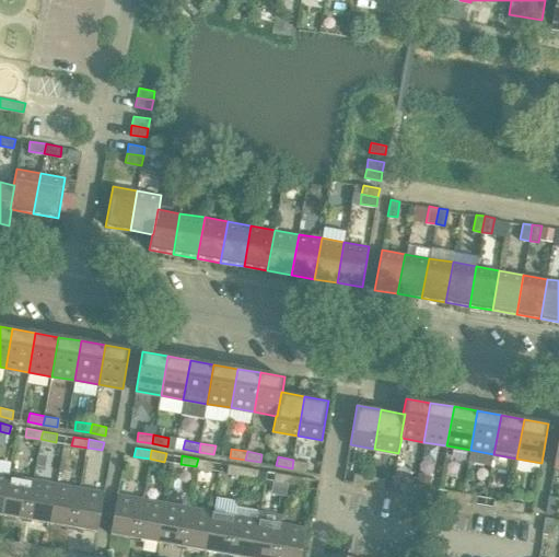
[(211,470),(212,461),(198,459),(196,466),(211,470)]
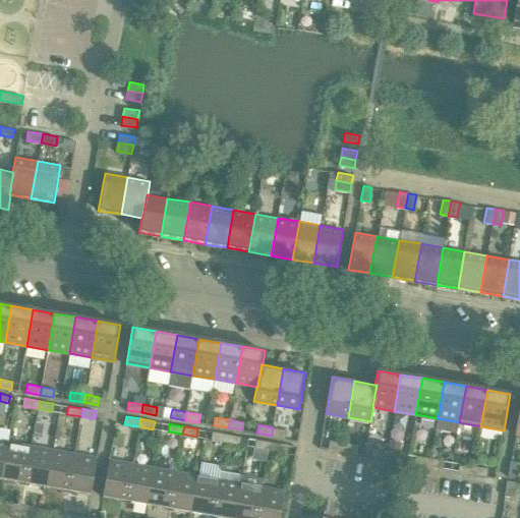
[(285,438),(287,429),(273,427),(272,436),(285,438)]
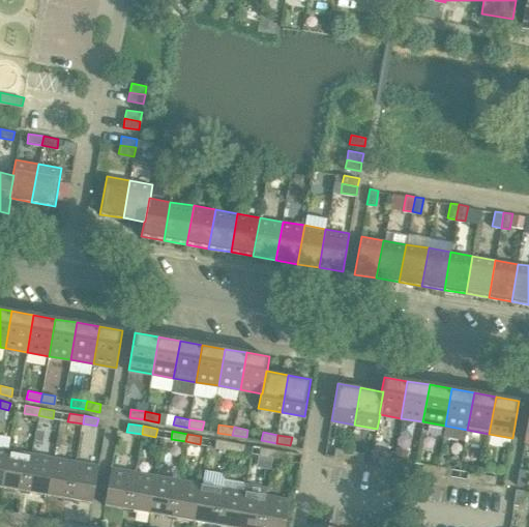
[(231,441),(216,439),(214,446),(230,449),(231,441)]
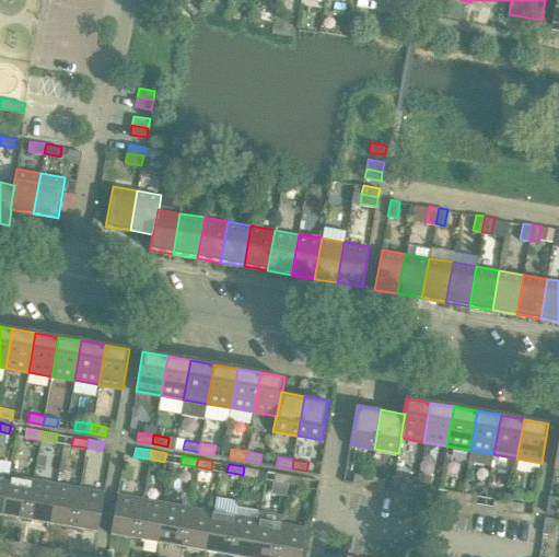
[(257,477),(259,470),(244,466),(243,475),(257,477)]
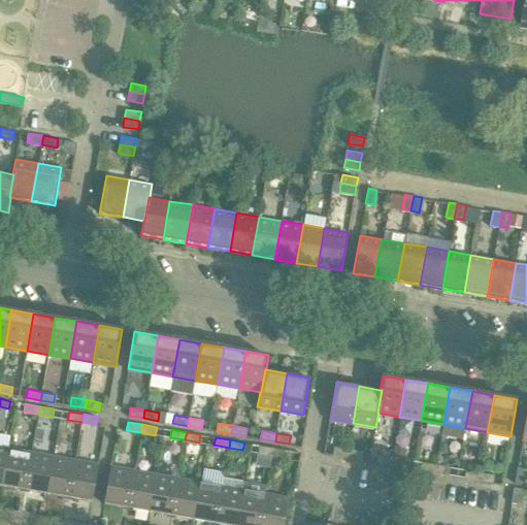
[(0,484),(3,485),(9,448),(0,445),(0,484)]
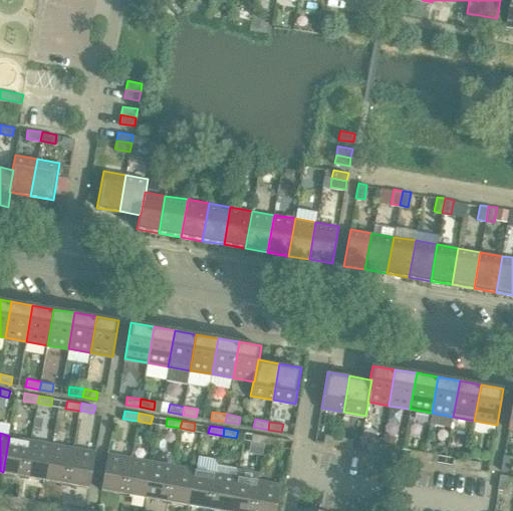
[(265,444),(267,436),(252,433),(251,441),(265,444)]
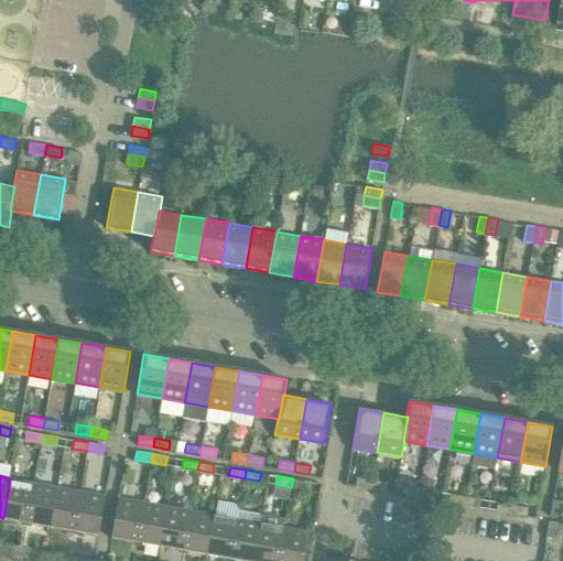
[(371,487),(372,478),(357,476),(355,485),(371,487)]
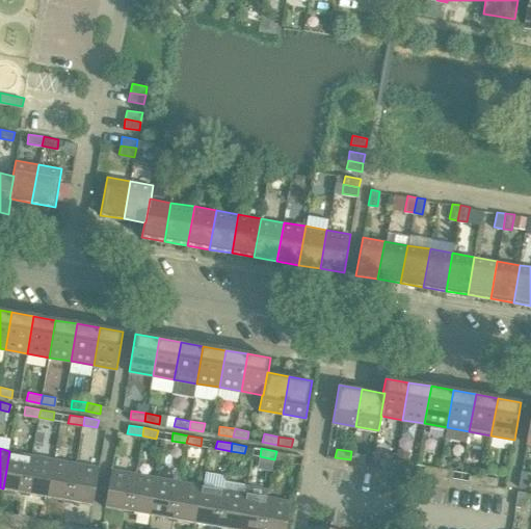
[(25,492),(31,454),(9,451),(3,488),(25,492)]
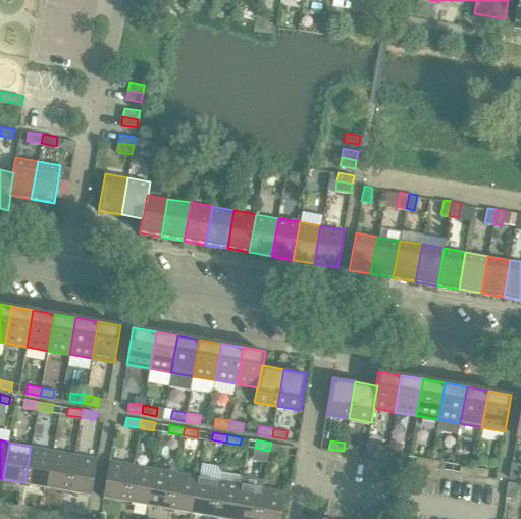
[(283,453),(284,445),(271,443),(269,451),(283,453)]
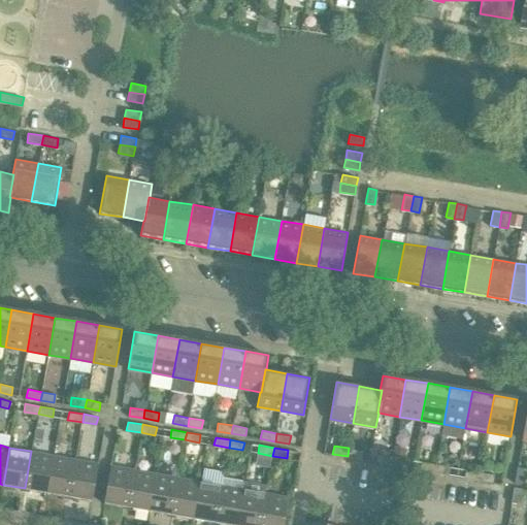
[(361,459),(363,451),(349,448),(348,456),(361,459)]
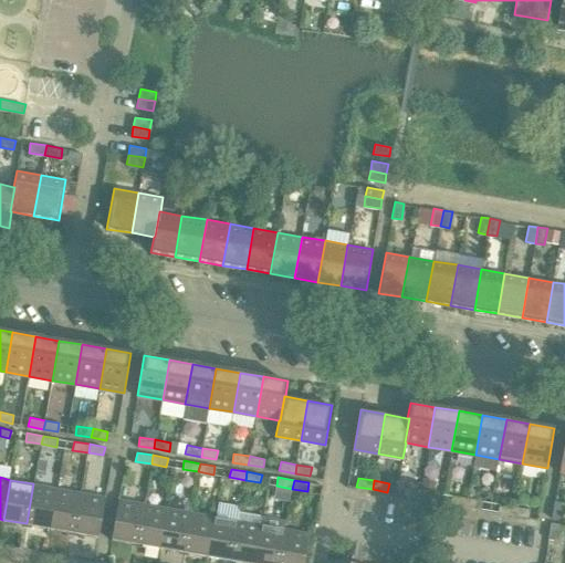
[(50,528),(58,488),(33,483),(27,523),(50,528)]
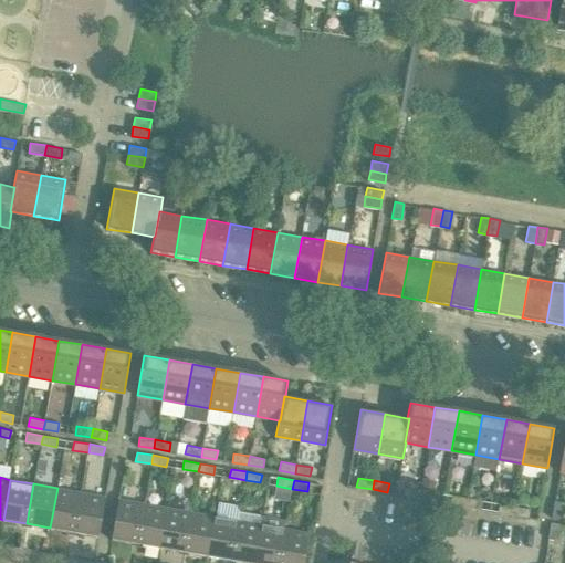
[(419,498),(421,489),(405,487),(404,494),(419,498)]
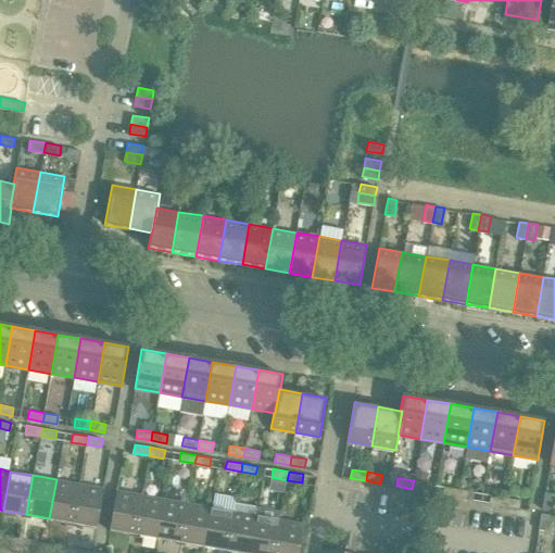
[(73,523),(79,484),(57,479),(49,518),(73,523)]
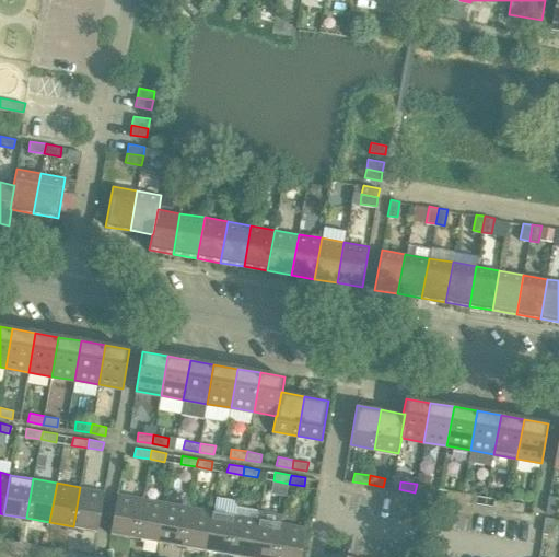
[(430,495),(431,487),(417,484),(415,492),(430,495)]
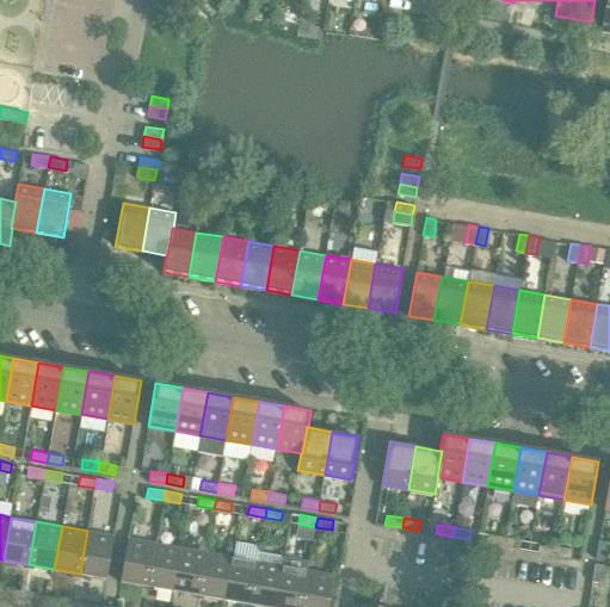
[(106,578),(114,536),(87,531),(80,574),(106,578)]
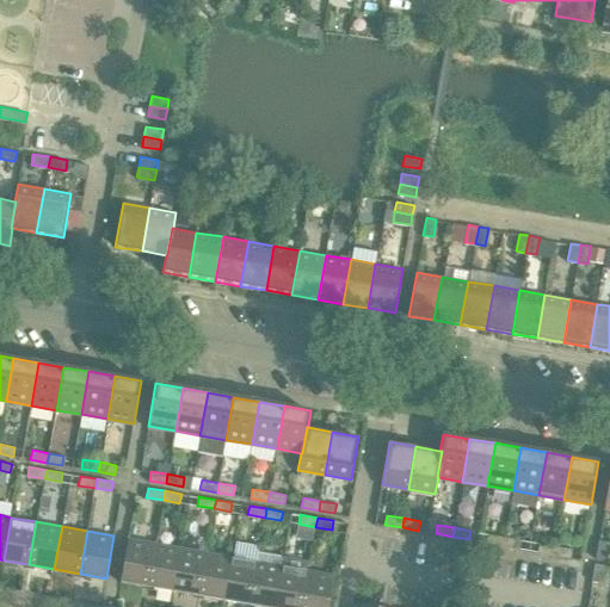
[(504,546),(505,537),(488,533),(486,543),(504,546)]
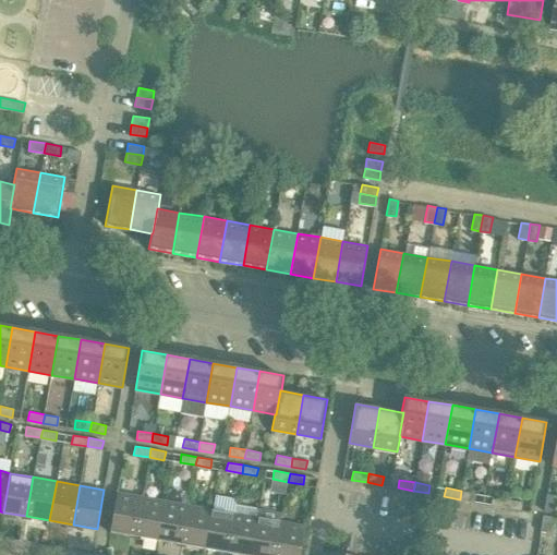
[(474,502),(476,493),(461,491),(460,499),(474,502)]
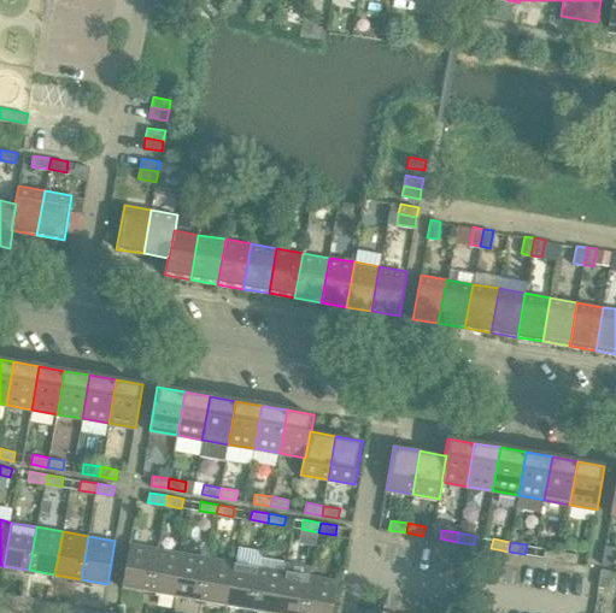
[(150,591),(157,548),(129,543),(122,587),(150,591)]
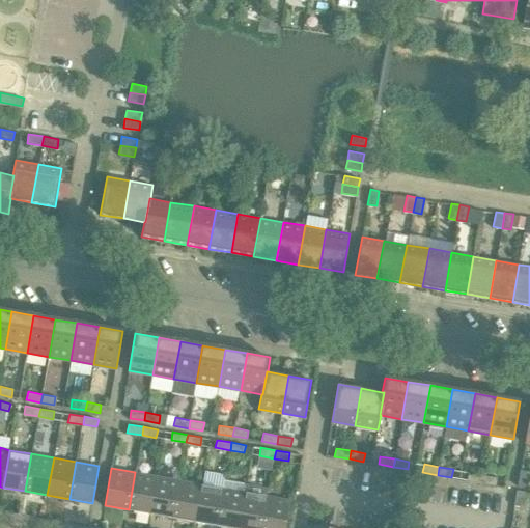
[(527,485),(529,471),(521,469),(518,484),(527,485)]
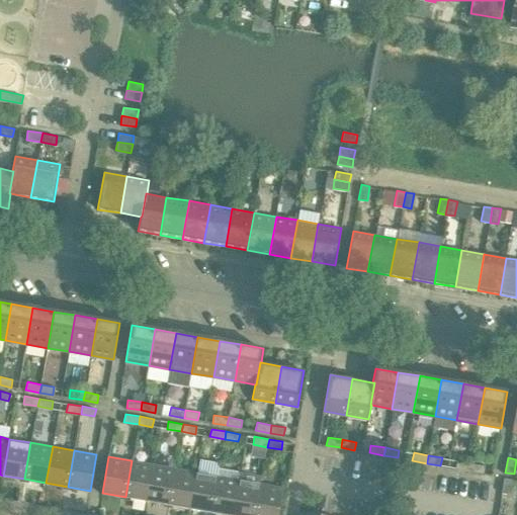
[(147,501),(153,464),(132,460),(125,497),(147,501)]
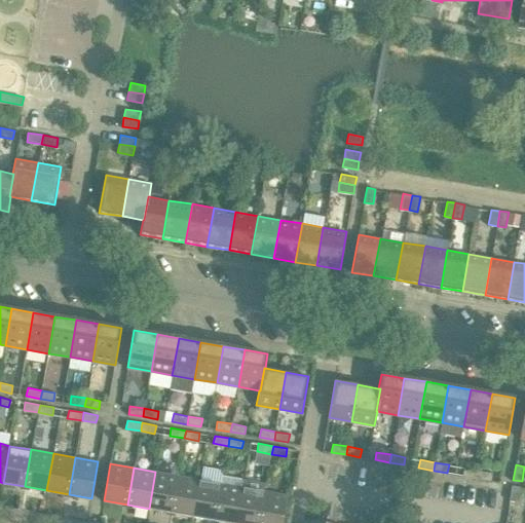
[(477,478),(479,470),(464,468),(462,476),(477,478)]
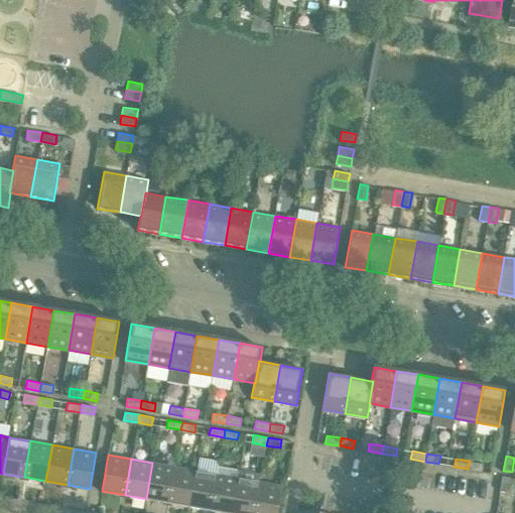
[(482,472),(483,464),(470,461),(468,469),(482,472)]
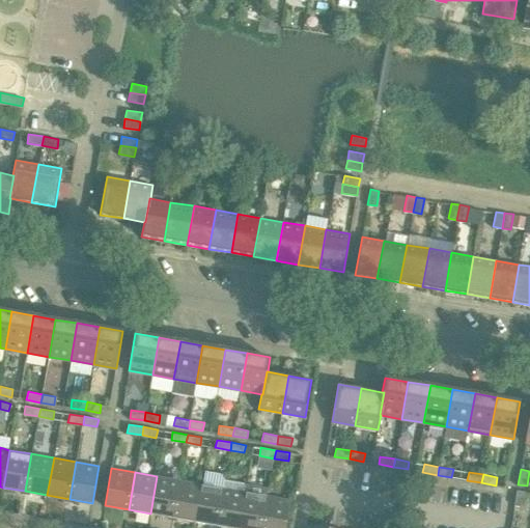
[(172,517),(179,480),(157,476),(150,513),(172,517)]
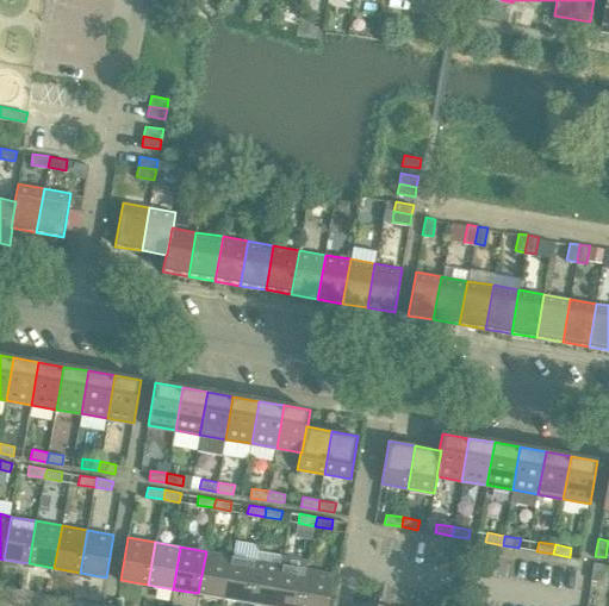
[(223,598),(231,555),(206,551),(198,593),(223,598)]
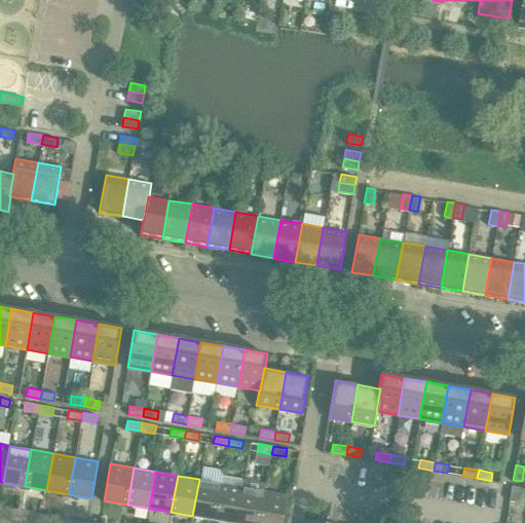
[(215,520),(221,483),(199,479),(192,516),(215,520)]
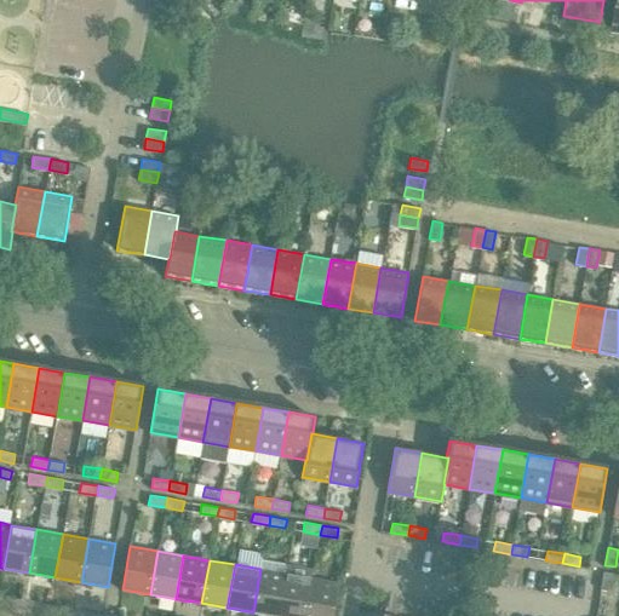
[(273,615),(278,615),(286,574),(261,569),(253,612),(273,615)]
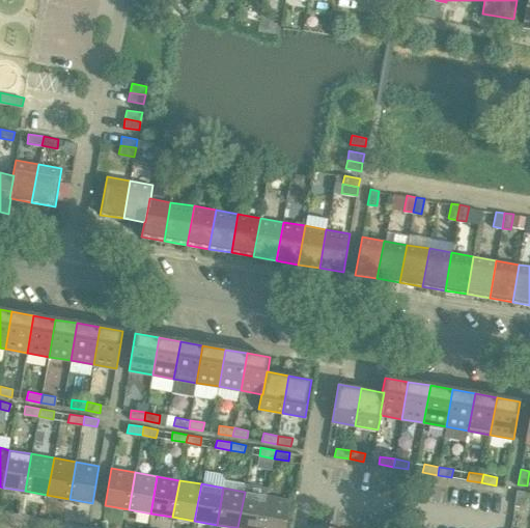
[(523,506),(526,491),(517,490),(514,504),(523,506)]
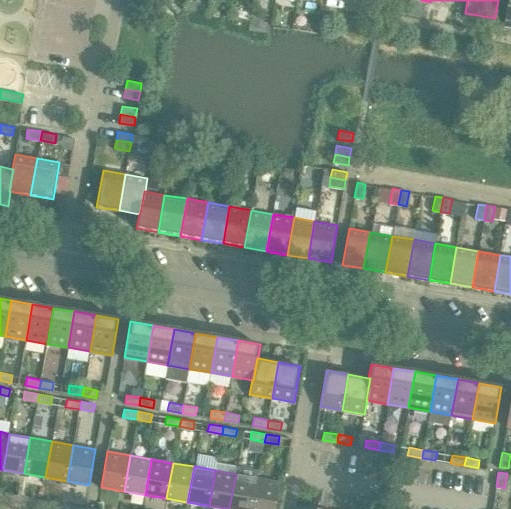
[(252,508),(258,478),(236,474),(229,508),(252,508)]
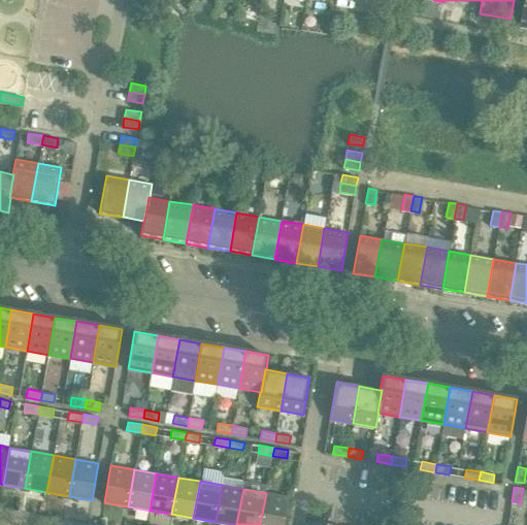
[(283,524),(289,496),(266,493),(260,524),(283,524)]
